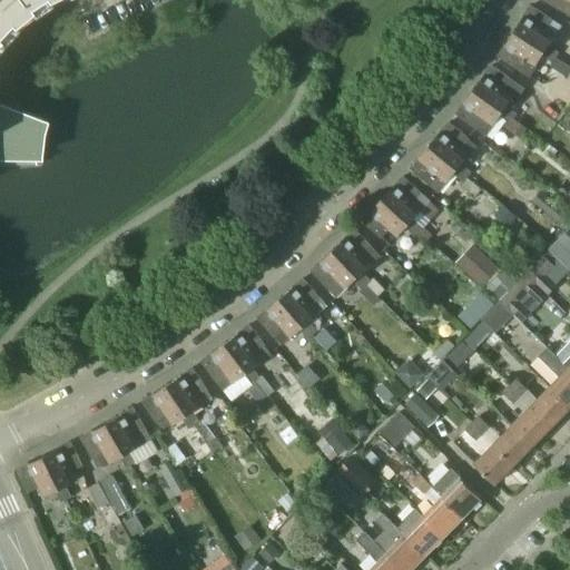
[(0,0),(0,168),(36,165),(35,156),(38,130),(41,119),(16,109),(0,102),(0,23),(7,18),(9,20),(26,7),(28,10),(29,9),(30,9),(26,1),(27,0),(0,0)]
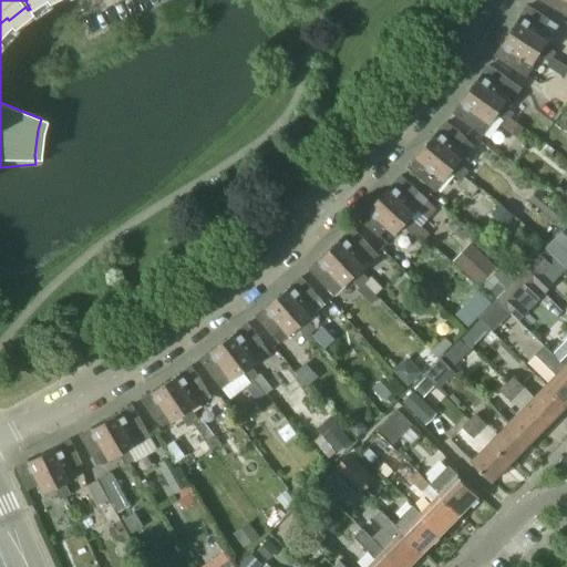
[(566,0),(539,0),(549,6),(550,6),(565,13),(566,10),(566,0)]
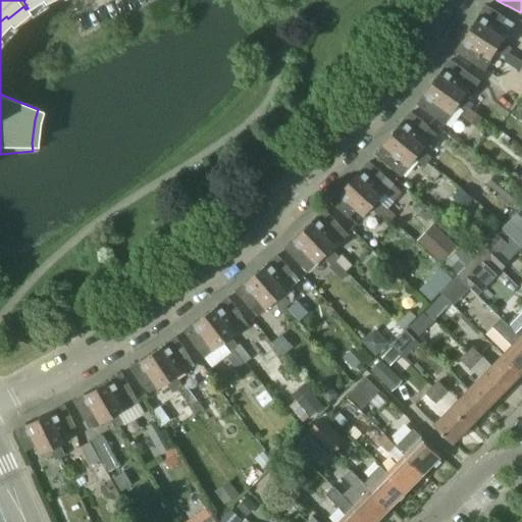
[(480,15),(471,29),(508,52),(511,48),(502,42),(508,33),(514,24),(505,18),(501,15),(501,14),(489,7),(489,8),(485,5),(479,15),(480,15)]
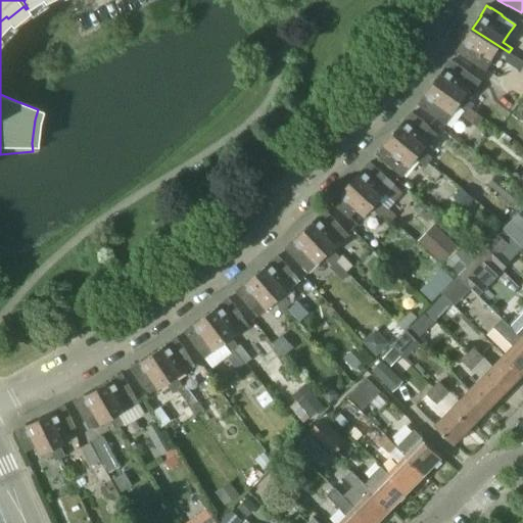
[(463,42),(457,51),(461,54),(471,61),(472,60),(485,69),(497,51),(506,56),(506,60),(516,67),(520,60),(509,52),(472,29),(463,42)]
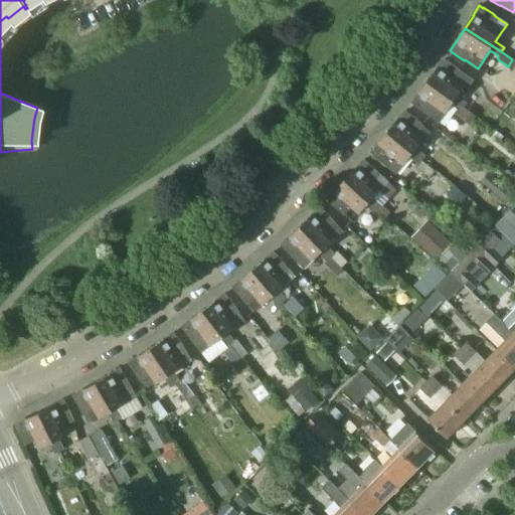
[(467,90),(473,81),(458,69),(448,62),(444,59),(437,68),(438,68),(427,81),(463,107),(466,103),(458,97),(464,88),(467,90)]
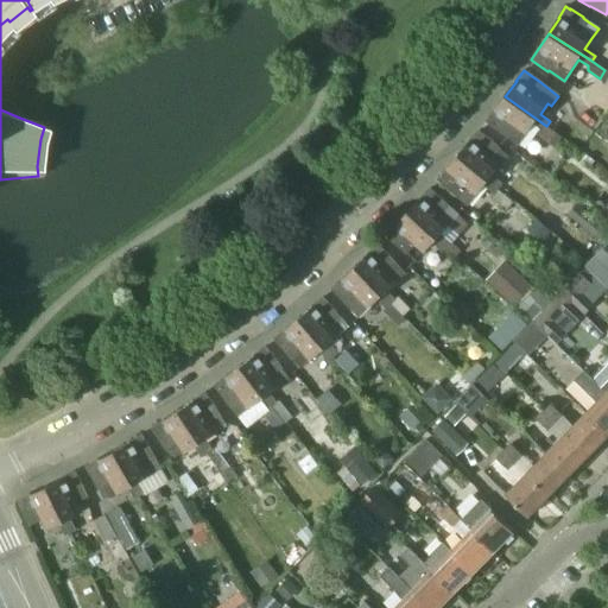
[(546,126),(505,96),(494,111),(493,111),(486,120),(492,125),(491,125),(502,133),(518,144),(533,124),(543,131),(540,134),(557,146),(563,139),(546,126)]
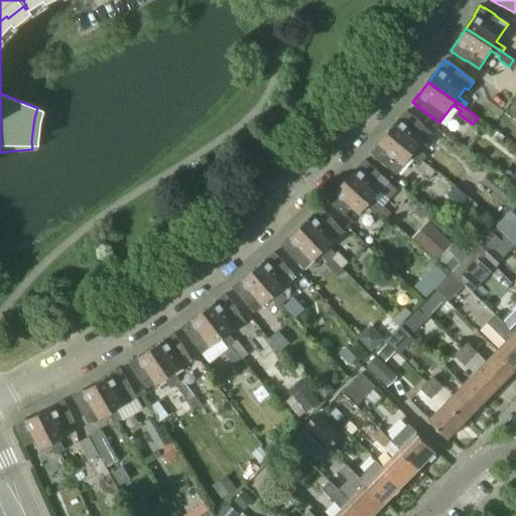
[(417,149),(430,132),(418,122),(419,122),(409,114),(409,115),(405,111),(398,120),(388,132),(421,159),(424,155),(417,149)]
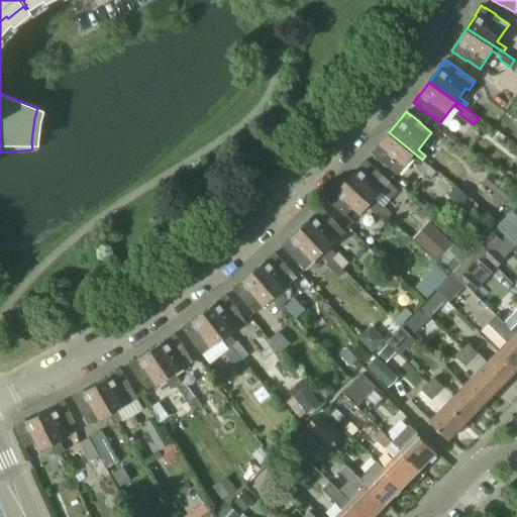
[(378,144),(372,152),(375,156),(385,164),(397,174),(411,158),(419,164),(422,160),(389,132),(379,144),(378,144)]
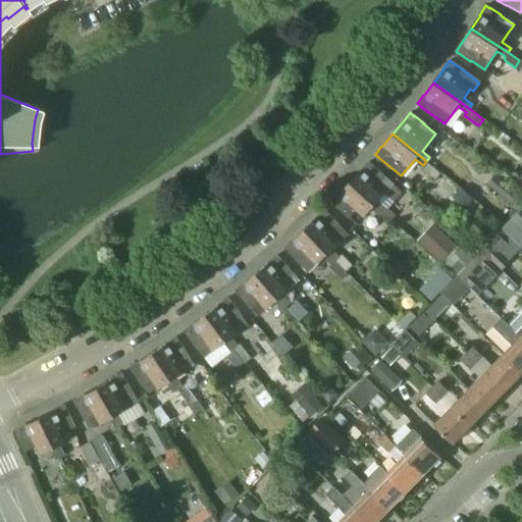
[(361,170),(350,183),(381,212),(385,208),(400,193),(384,177),(380,174),(381,173),(372,165),(368,162),(360,170),(361,170)]
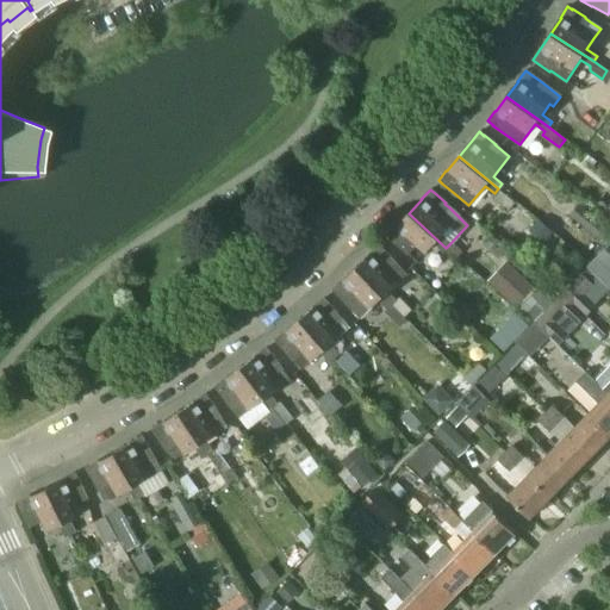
[(609,230),(579,206),(572,216),(603,240),(609,230)]
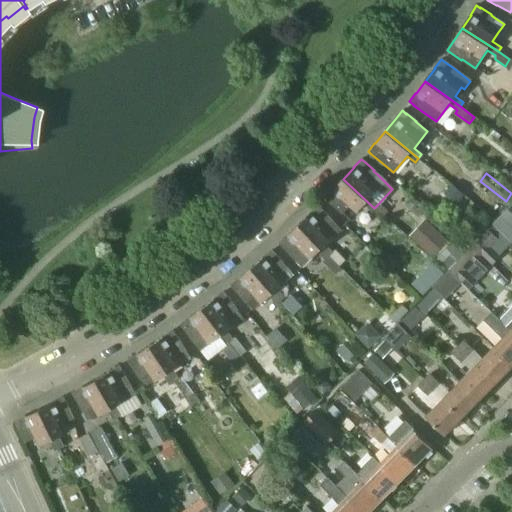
[(374,208),(343,179),(332,190),(325,198),(329,202),(328,202),(337,210),(341,213),(342,213),(345,209),(346,210),(349,206),(356,213),(364,204),(371,211),(374,208)]
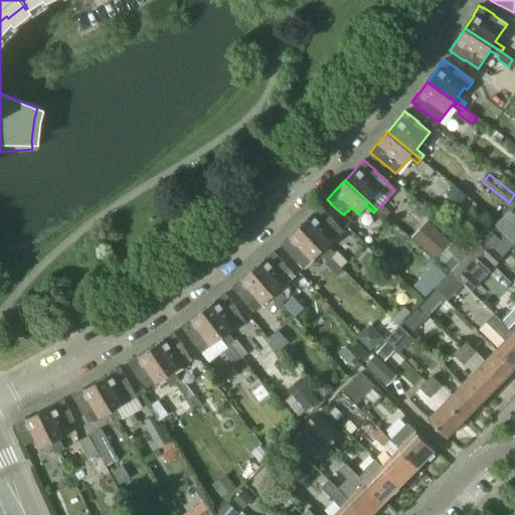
[(472,201),(455,187),(449,193),(467,208),(472,201)]
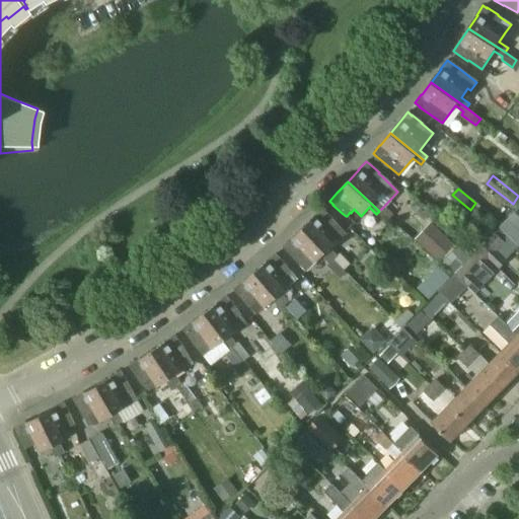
[(314,217),(302,228),(331,260),(336,255),(328,248),(345,233),(337,225),(334,222),(334,221),(325,212),(325,213),(321,209),(313,217),(314,217)]
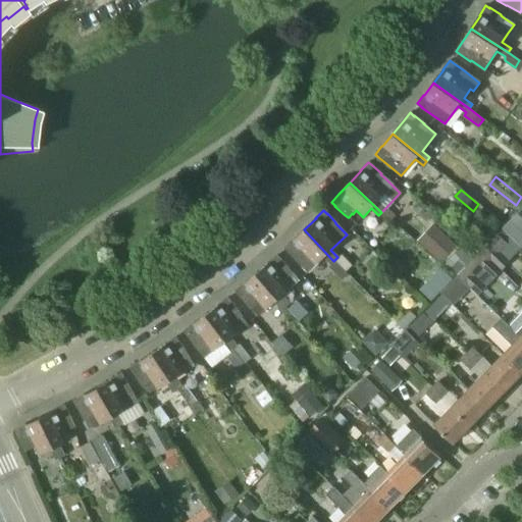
[(514,239),(521,230),(521,220),(517,216),(505,229),(514,239)]
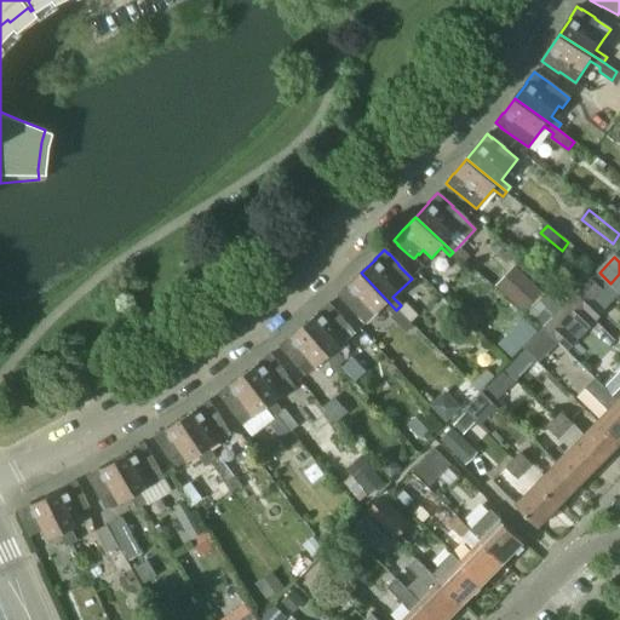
[(348,285),(338,294),(342,298),(342,299),(351,309),(352,309),(365,322),(384,305),(392,314),(396,310),(361,273),(348,285)]
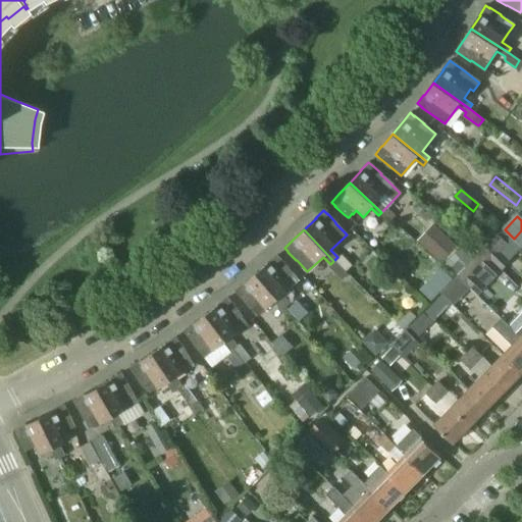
[(500,252),(508,244),(497,233),(480,250),(500,269),(509,260),(500,252)]
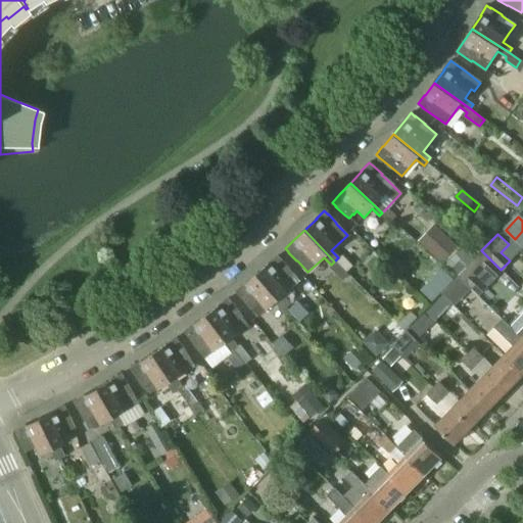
[(501,270),(481,250),(458,275),(468,285),(484,269),(493,277),(501,270)]
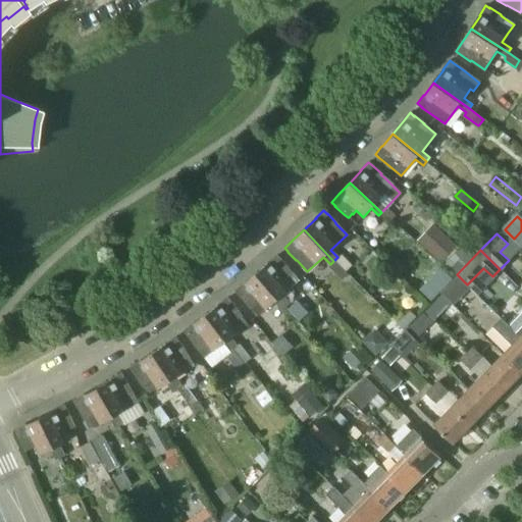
[(453,251),(444,261),(456,272),(465,263),(453,251)]
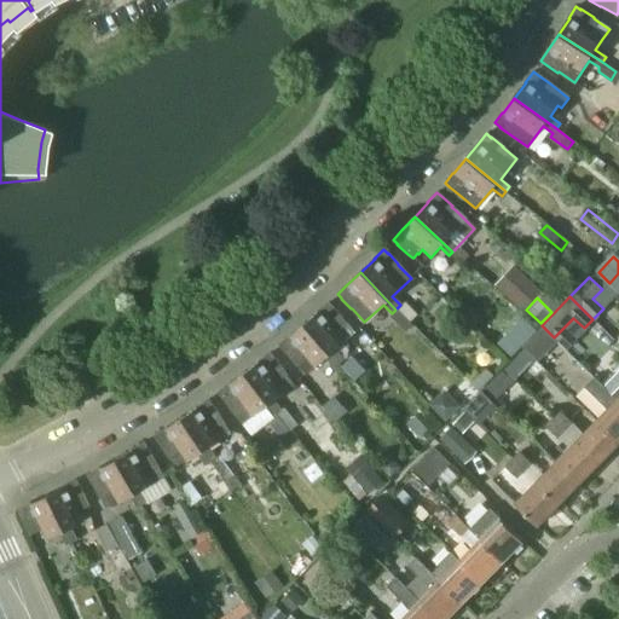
[(331,307),(328,302),(317,311),(318,312),(304,324),(336,363),(341,359),(334,350),(343,341),(342,340),(352,331),(341,319),(341,318),(331,307)]
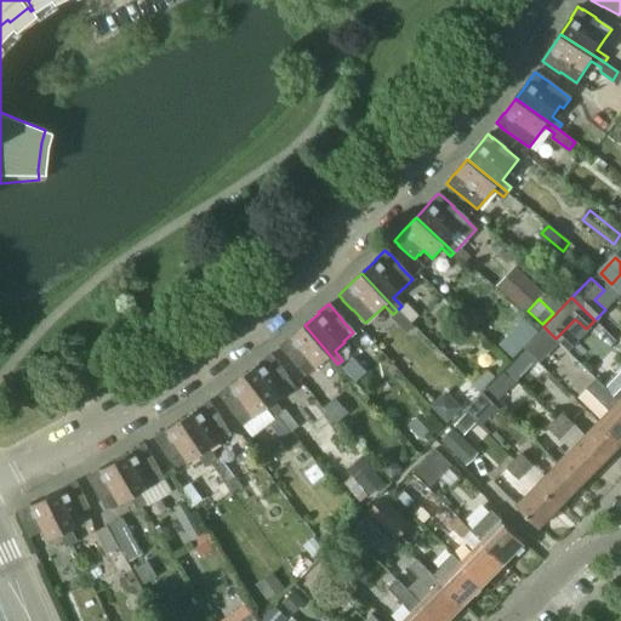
[(513,355),(536,330),(523,318),(500,343),(513,355)]
